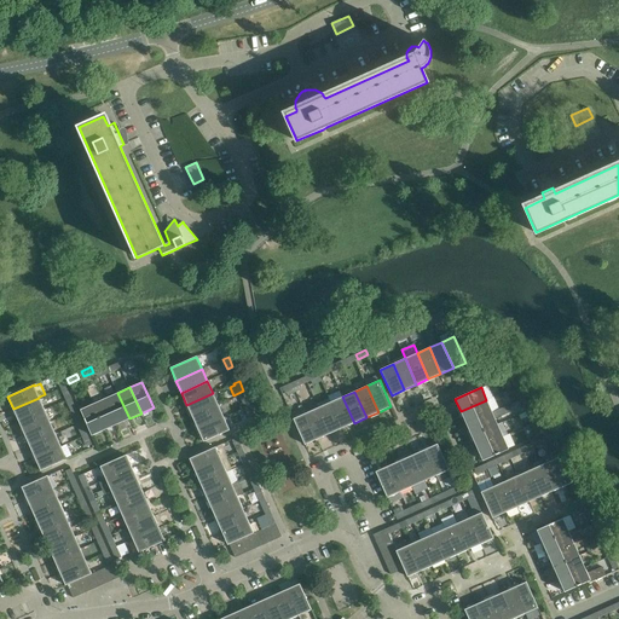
[(129,418),(117,393),(105,399),(116,424),(129,418)]
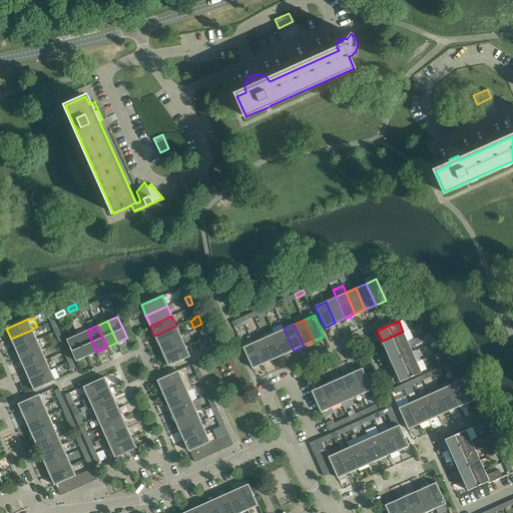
[(180,336),(176,326),(154,336),(159,346),(180,336)]
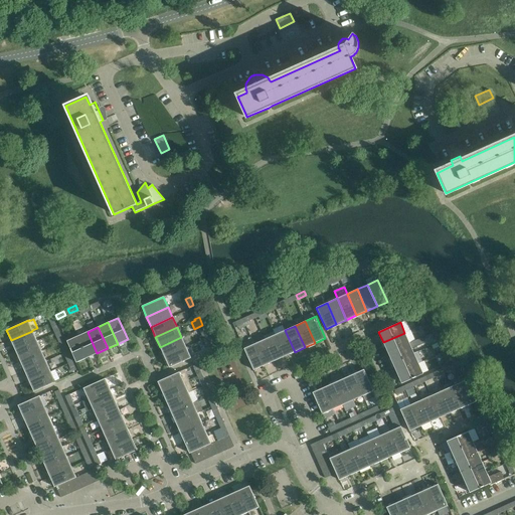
[(285,330),(275,335),(285,356),(295,352),(285,330)]
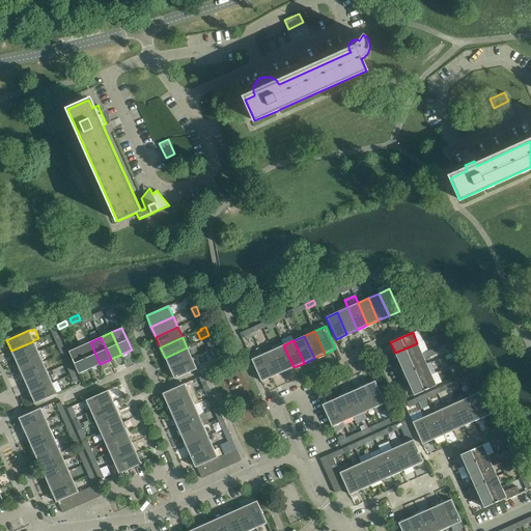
[(33,341),(11,351),(16,361),(38,352),(33,341)]
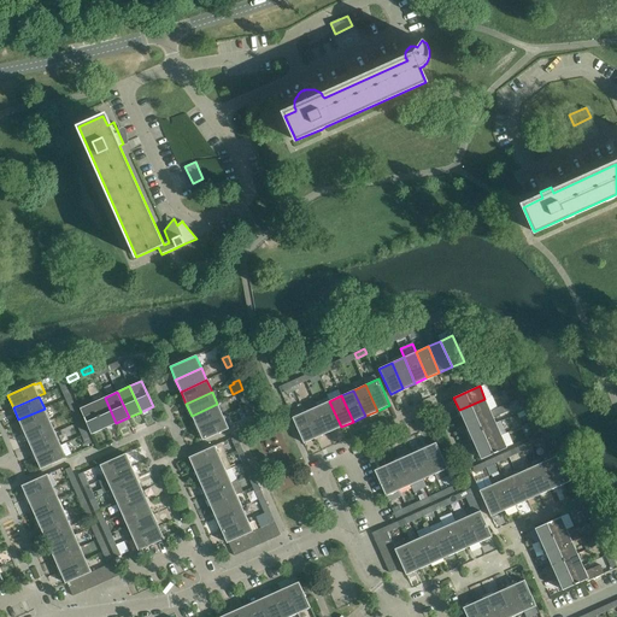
[(105,398),(93,403),(104,429),(116,423),(105,398)]
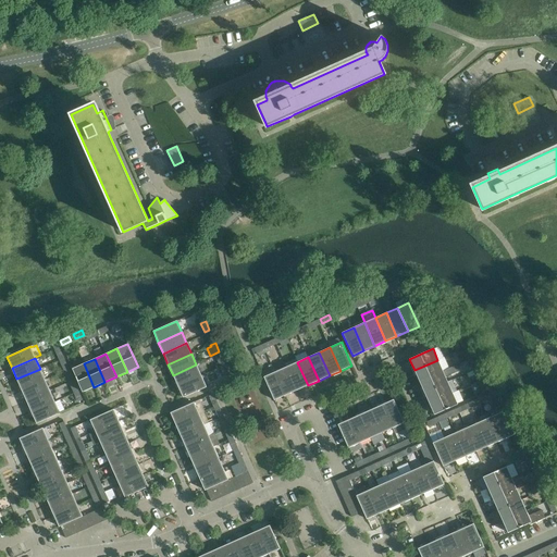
[(419,381),(443,371),(437,360),(415,370),(419,381)]
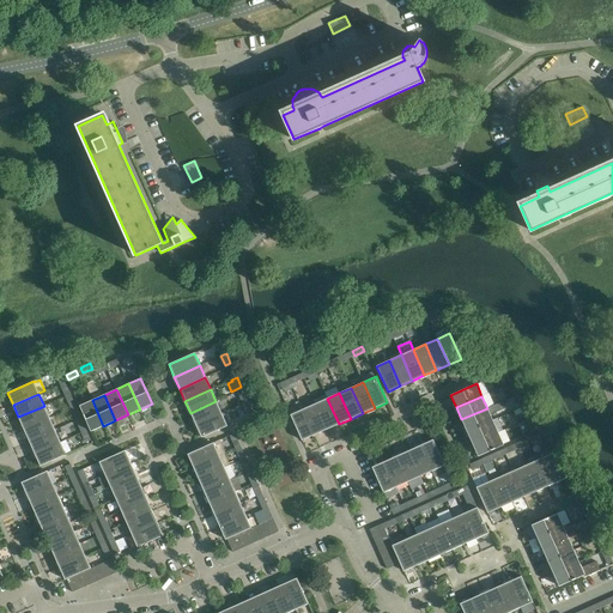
[(327,399),(315,404),(326,430),(339,424),(327,399)]
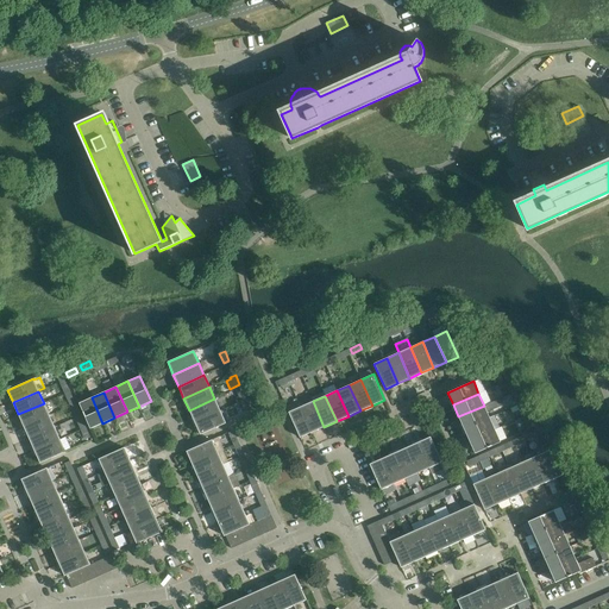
[(102,424),(92,397),(79,403),(90,428),(102,424)]
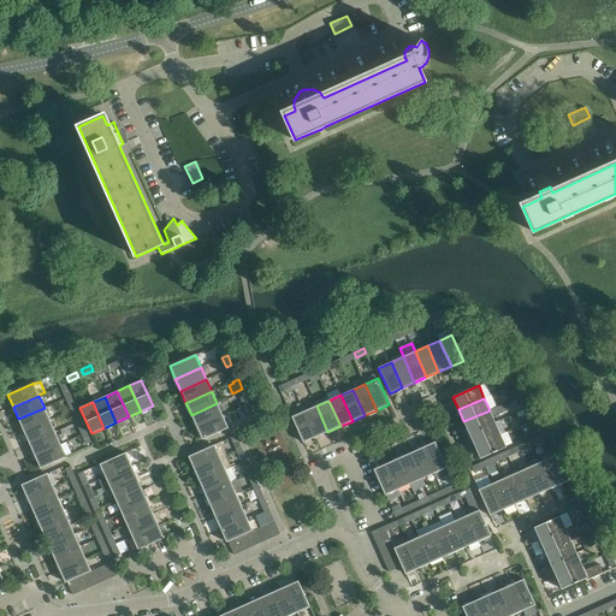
[(223,415),(217,403),(191,415),(197,427),(223,415)]
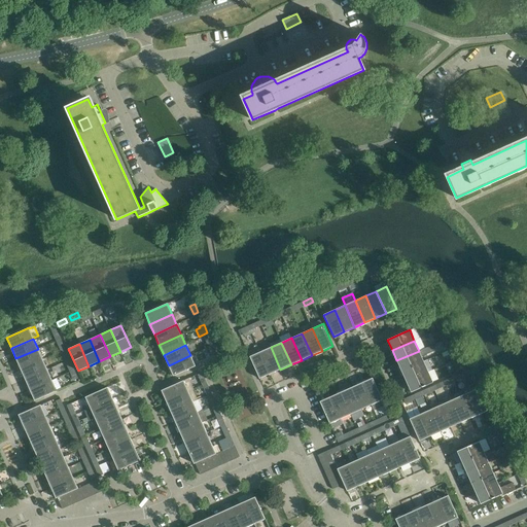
[(271,347),(260,352),(270,374),(280,370),(271,347)]
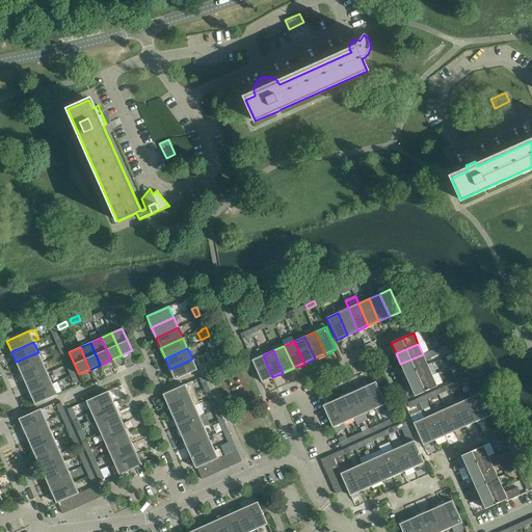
[(38,352),(16,362),(21,373),(43,363),(38,352)]
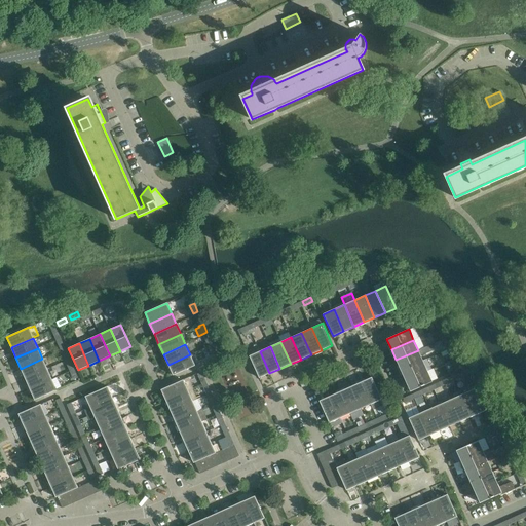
[(418,350),(396,360),(401,371),(422,361),(420,355),(424,353),(422,348),(418,350)]
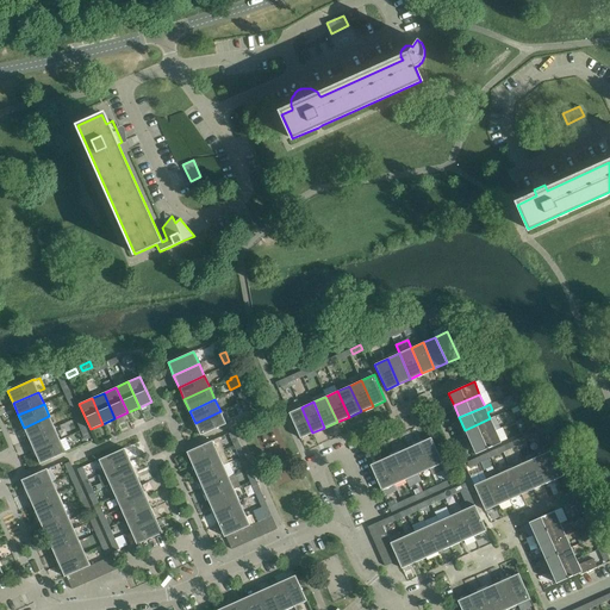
[(288,412),(300,439),(312,433),(302,408),(288,412)]
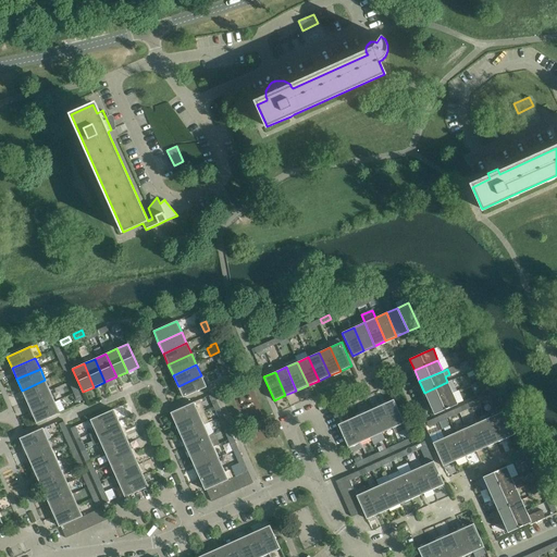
[(207,387),(201,375),(178,386),(183,397),(207,387)]
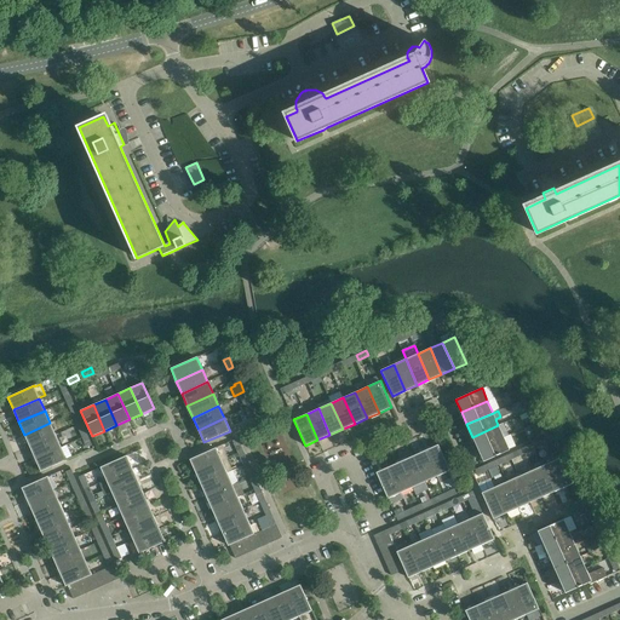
[(50,423),(24,435),(29,447),(56,435),(50,423)]
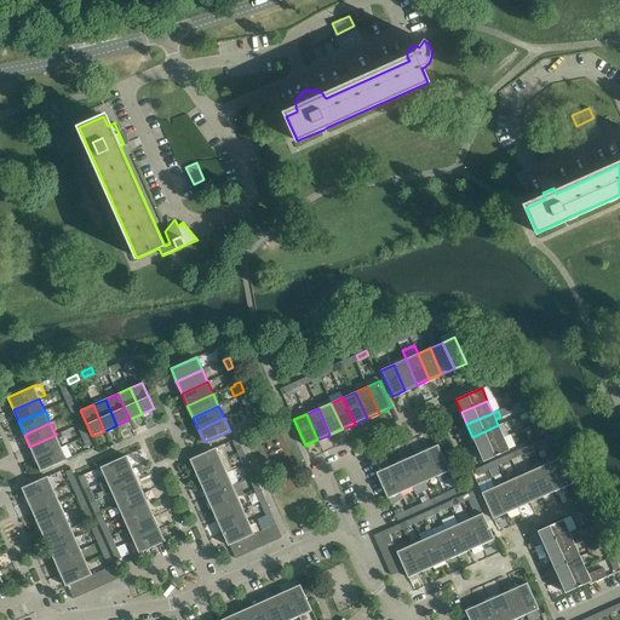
[(498,425),(472,437),(477,449),(504,437),(509,435),(503,423),(498,425)]
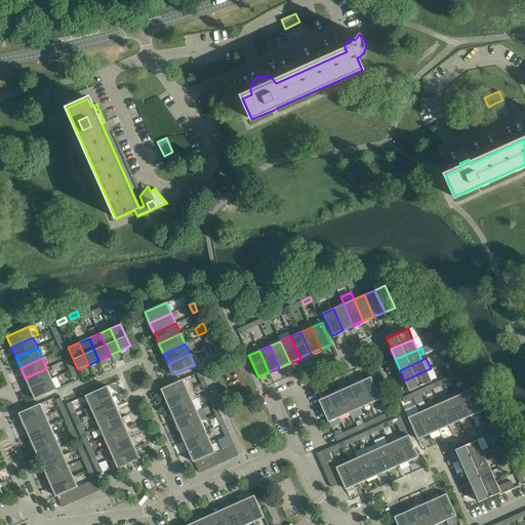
[(459,368),(455,360),(451,362),(455,370),(459,368)]
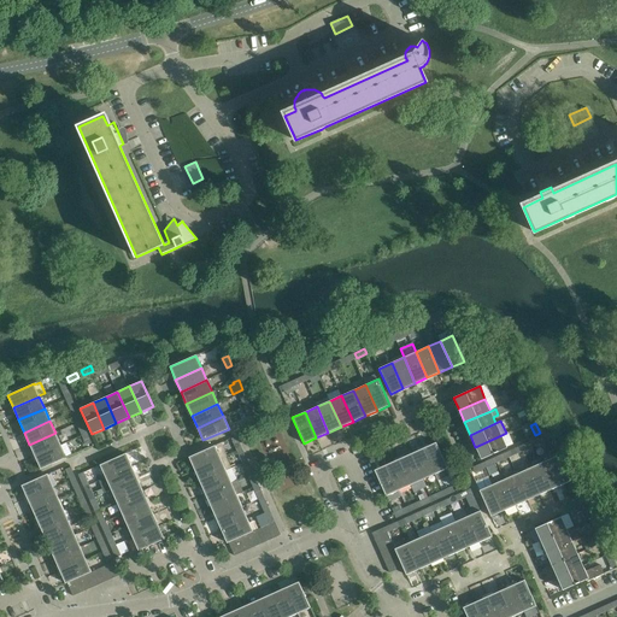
[(556,430),(545,435),(547,440),(558,435),(556,430)]
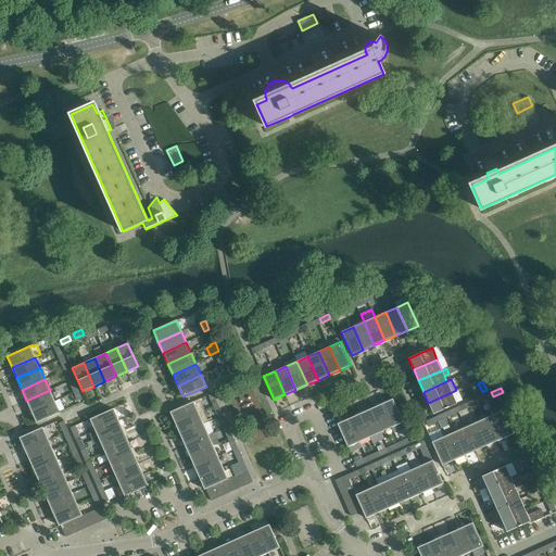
[(50,390),(26,401),(32,412),(54,401),(50,390)]
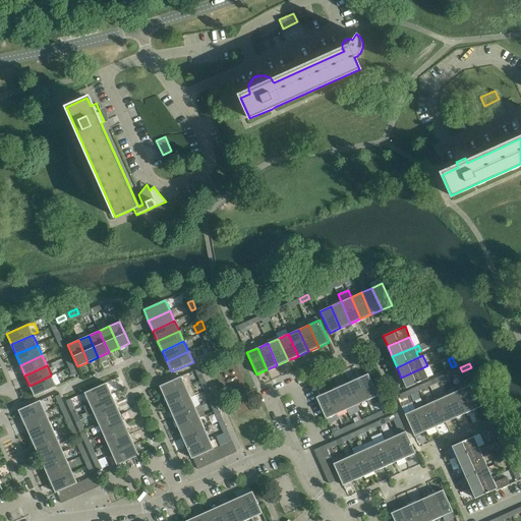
[(406,388),(427,378),(423,367),(401,378),(406,388)]
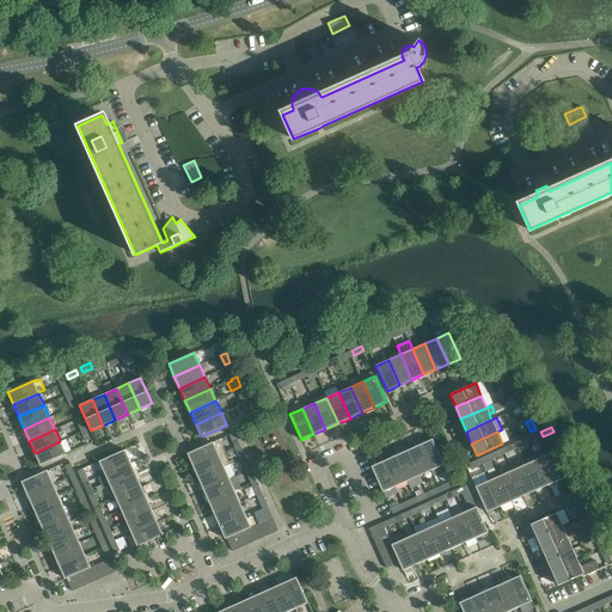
[(420,445),(432,470),(444,464),(433,439),(420,445)]
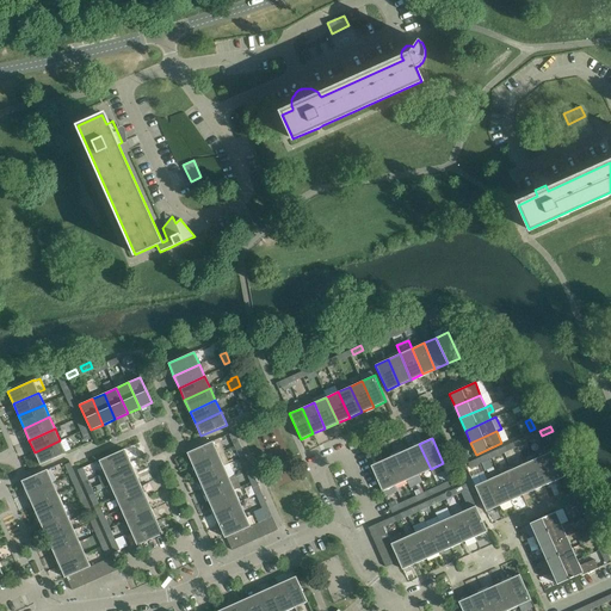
[(60,440),(35,452),(41,464),(66,454),(60,440)]
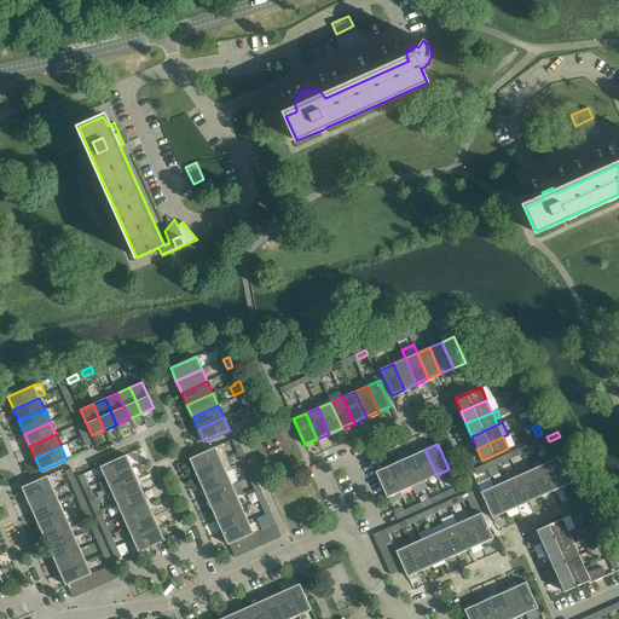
[(215,447),(190,458),(195,472),(221,460),(215,447)]
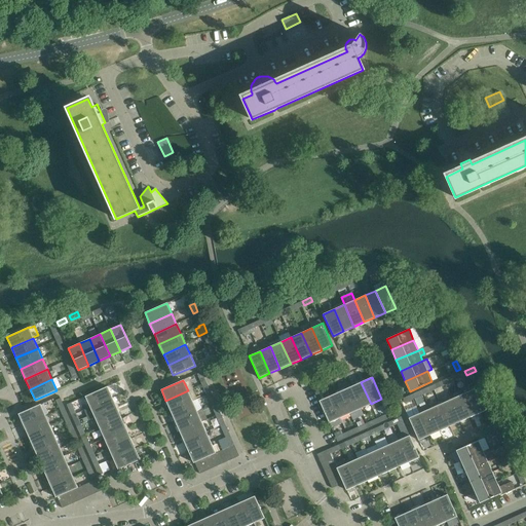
[(350,386),(361,409),(371,404),(361,382),(350,386)]
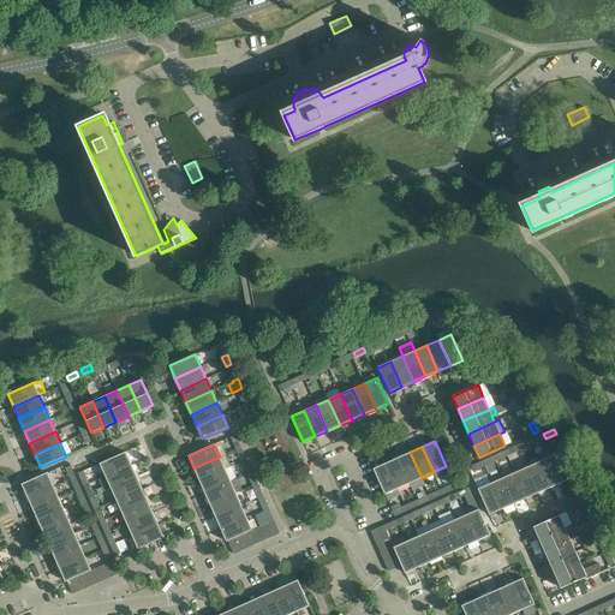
[(550,457),(562,482),(574,476),(563,451),(550,457)]
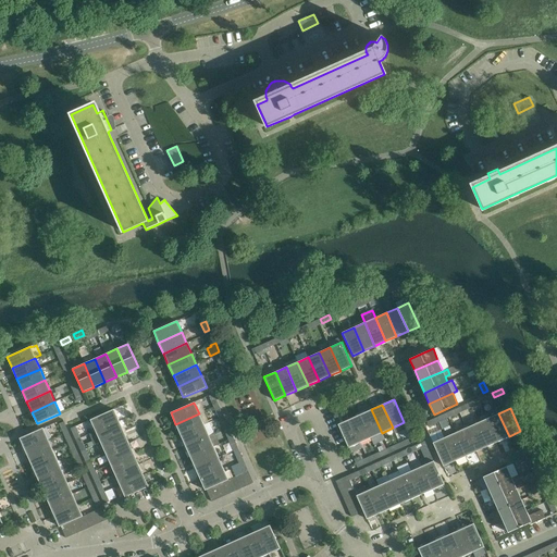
[(96,431),(119,420),(113,409),(90,420),(96,431)]
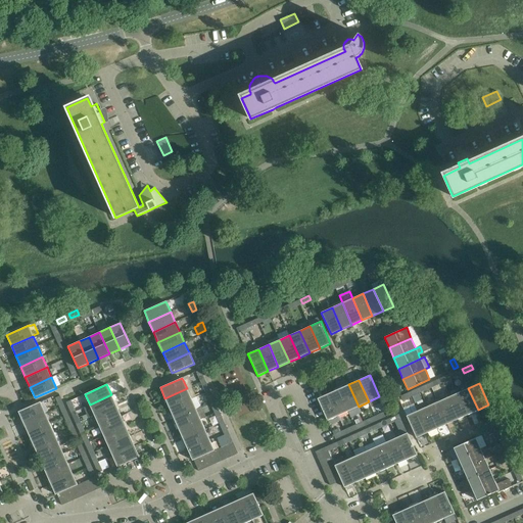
[(348,384),(338,389),(348,411),(350,416),(361,412),(359,407),(348,384)]
